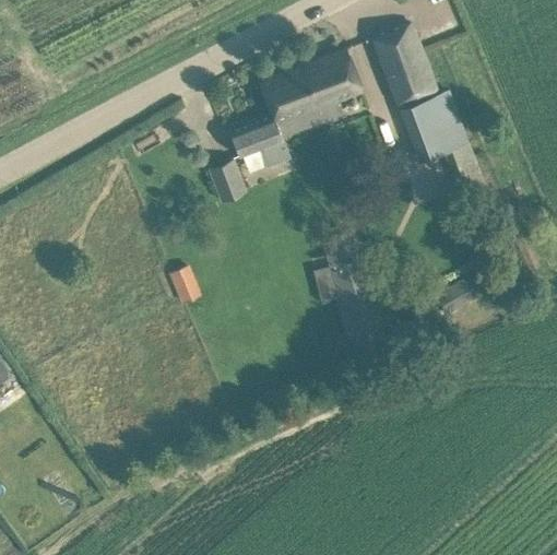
[(399,95),(402,104),(439,91),(412,25),(375,40),(396,95),(399,95)]
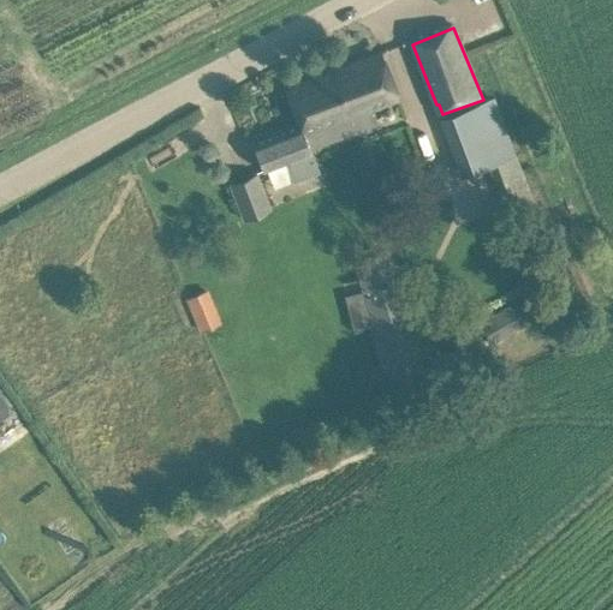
[(399,100),(382,55),(287,91),(303,130),(304,130),(307,136),(337,125),(339,131),(355,125),(358,133),(381,125),(375,109),(399,100)]
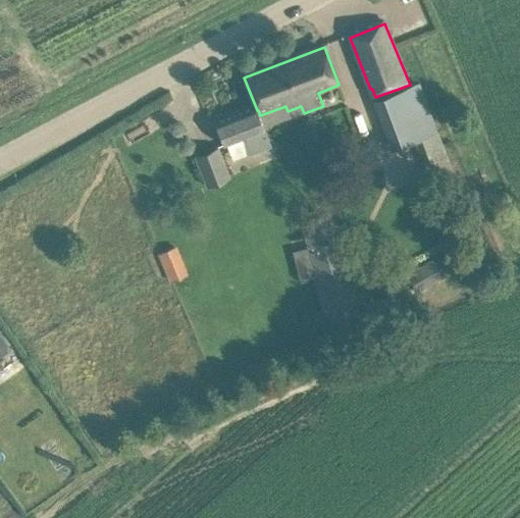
[(259,116),(257,110),(216,125),(225,148),(244,141),(250,158),(272,149),(266,132),(260,115),(259,116)]
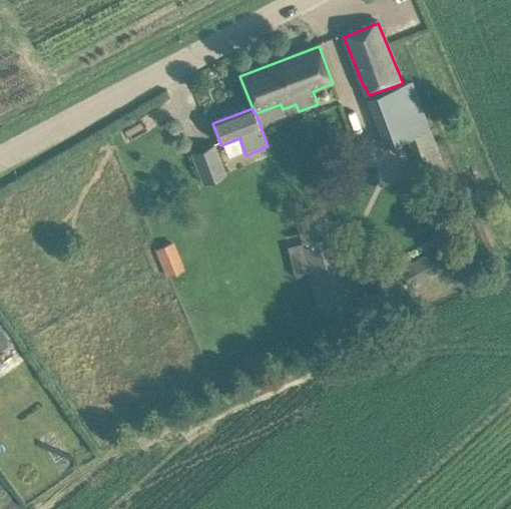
[(432,132),(426,116),(384,133),(391,149),(432,132)]
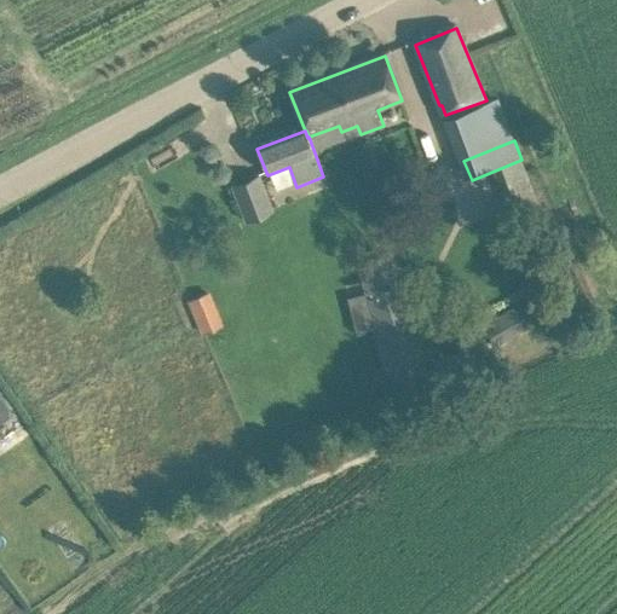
[(232,187),(247,226),(275,215),(259,177),(232,187)]
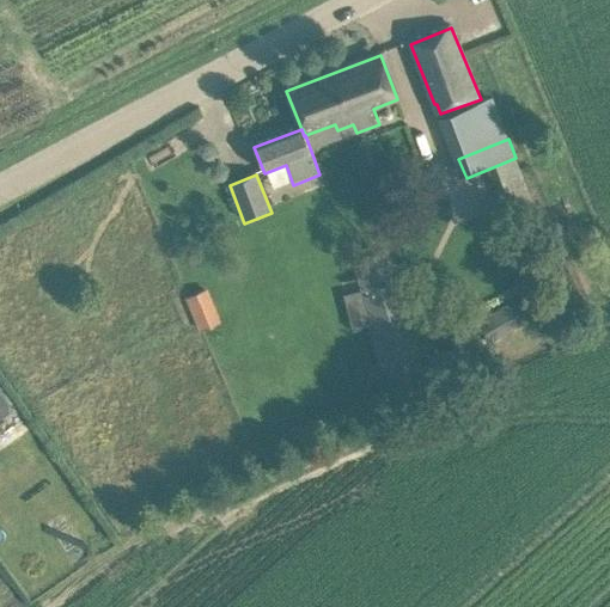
[(390,253),(355,262),(364,296),(366,304),(389,394),(392,393),(425,385),(420,371),(401,294),(401,295),(398,287),(390,253)]
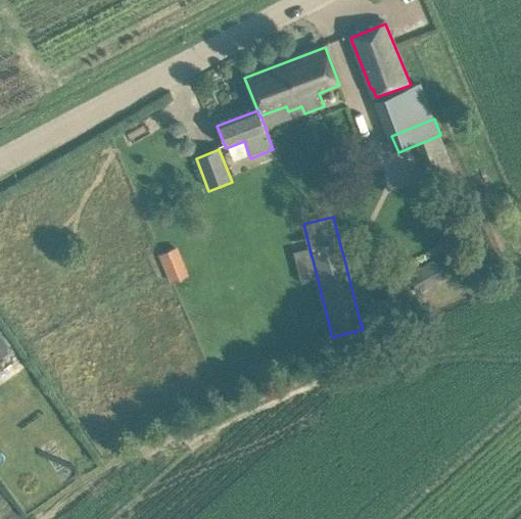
[(159,256),(172,286),(190,278),(178,249),(159,256)]
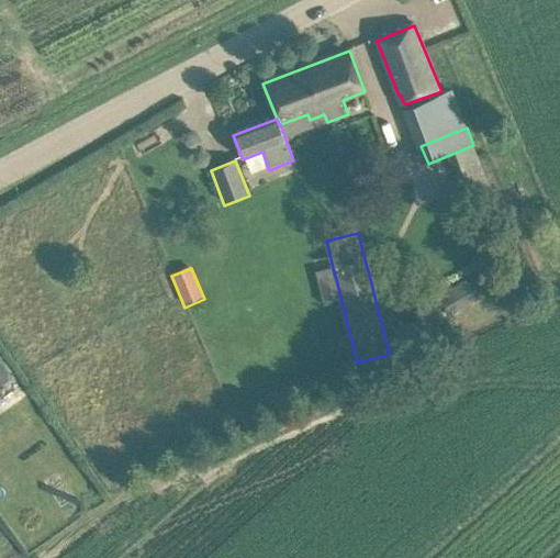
[(440,300),(451,319),(492,293),(481,275),(440,300)]
